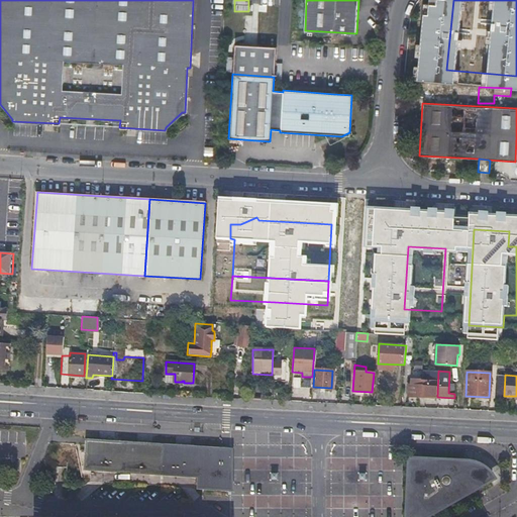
[(409,384),(409,396),(435,398),(435,387),(432,387),(432,381),(415,380),(414,384),(409,384)]
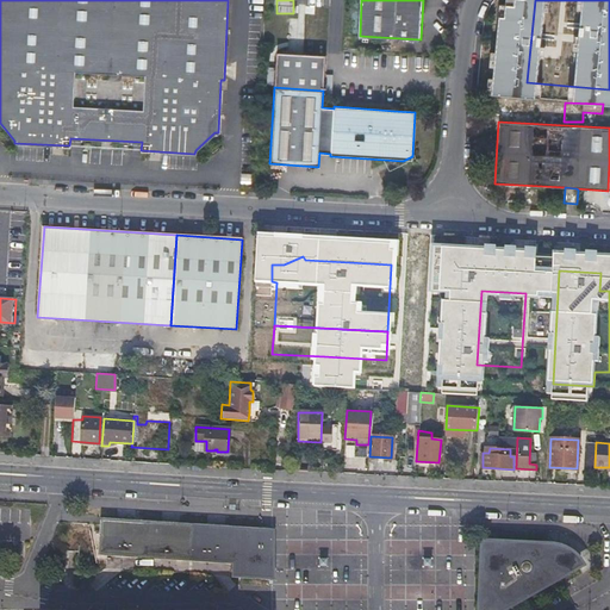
[(103,521),(103,524),(145,527),(274,535),(272,578),(275,578),(277,578),(278,558),(279,537),(279,531),(275,531),(143,523),(103,521)]
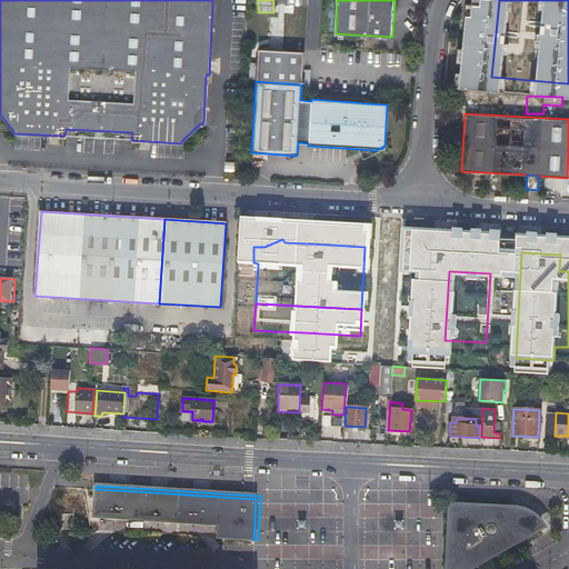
[(219,525),(218,535),(229,535),(229,538),(253,539),(256,499),(136,491),(96,489),(96,492),(95,510),(95,516),(155,519),(219,525)]
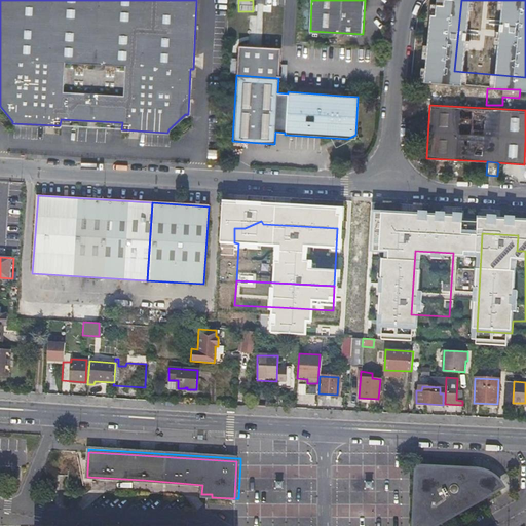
[(414,462),(411,525),(414,525),(454,502),(461,512),(506,484),(500,479),(494,473),(486,466),(478,464),(414,462)]
